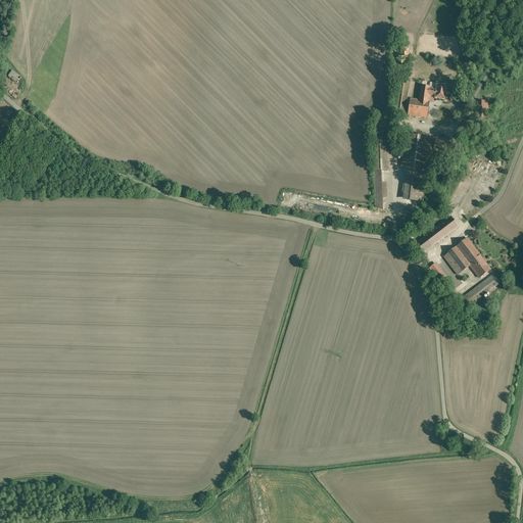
[(7,77),(15,82),(19,76),(11,70),(7,77)]
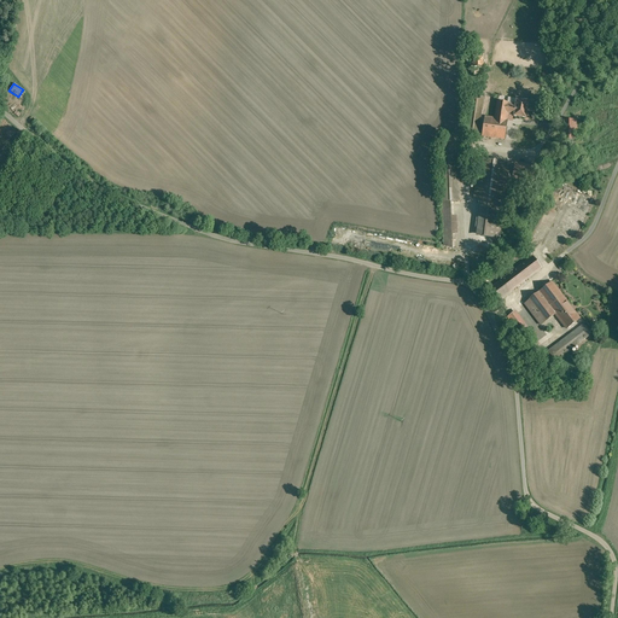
[(484,97),(472,95),(466,134),(478,135),(484,97)]
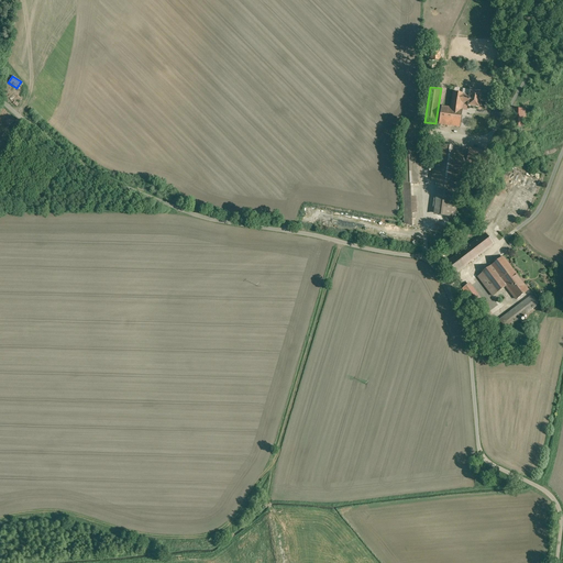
[(470,96),(463,95),(463,94),(453,92),(451,108),(461,109),(462,103),(468,105),(468,106),(478,107),(481,92),(471,91),(470,96)]
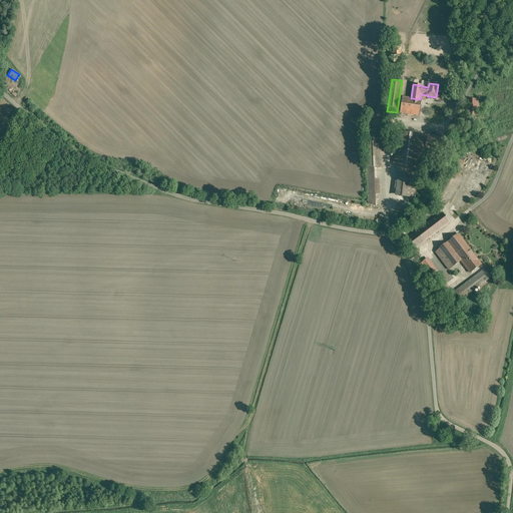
[(411,98),(402,97),(400,113),(419,115),(421,99),(420,99),(411,98)]
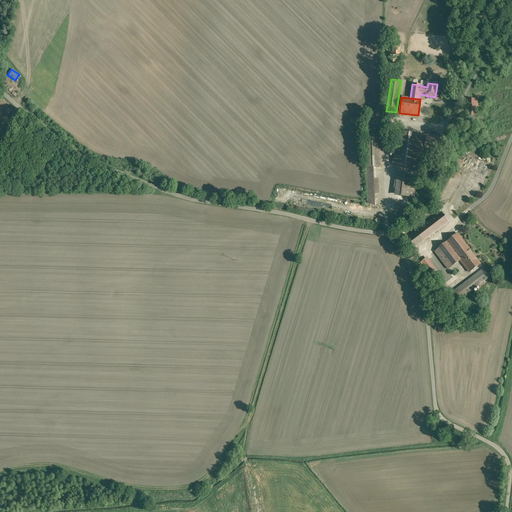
[(478,99),(467,99),(467,116),(478,116),(478,99)]
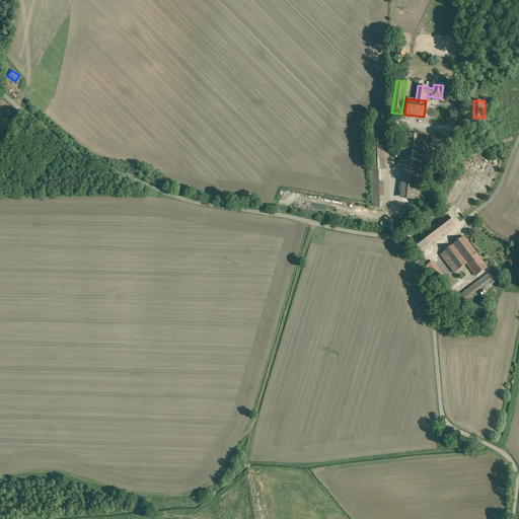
[(384,131),(369,132),(371,169),(378,169),(386,169),(384,131)]
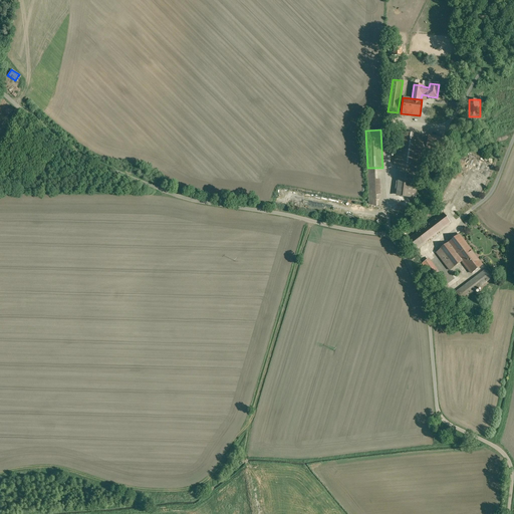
[(424,135),(399,132),(395,166),(400,166),(420,169),(422,148),(424,135)]
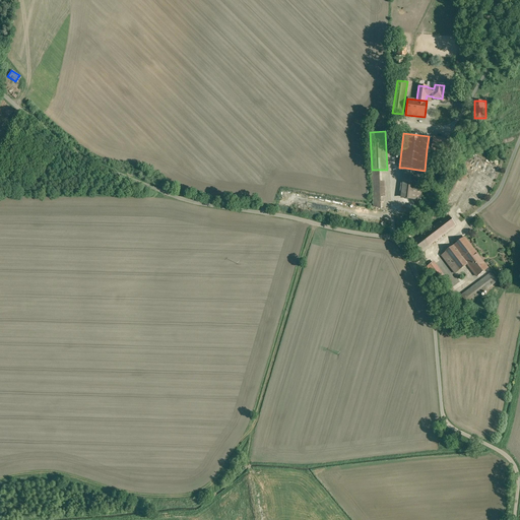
[(453,140),(433,137),(431,149),(452,152),(453,140)]
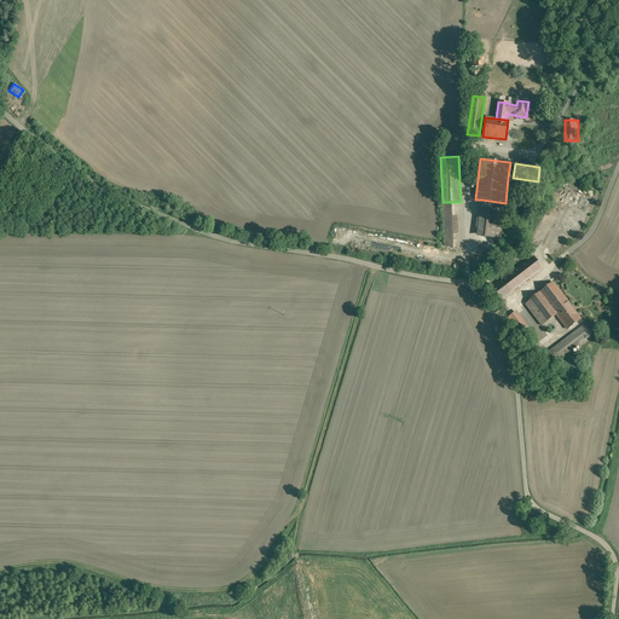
[(505,203),(481,200),(478,236),(495,238),(501,239),(505,203)]
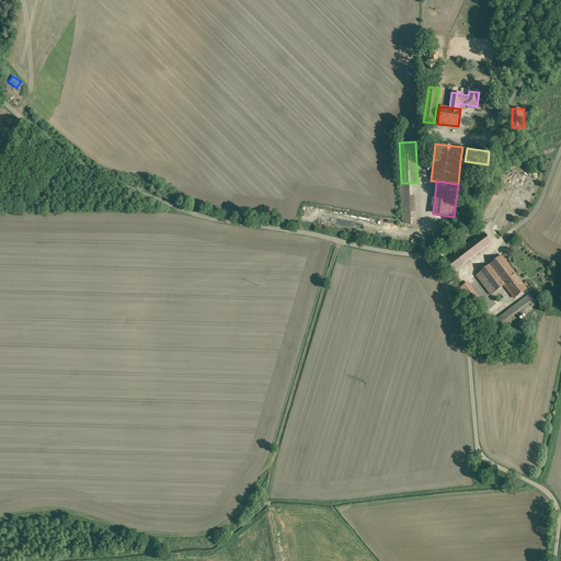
[(409,183),(401,183),(402,222),(411,225),(410,213),(415,212),(414,196),(410,196),(409,183)]
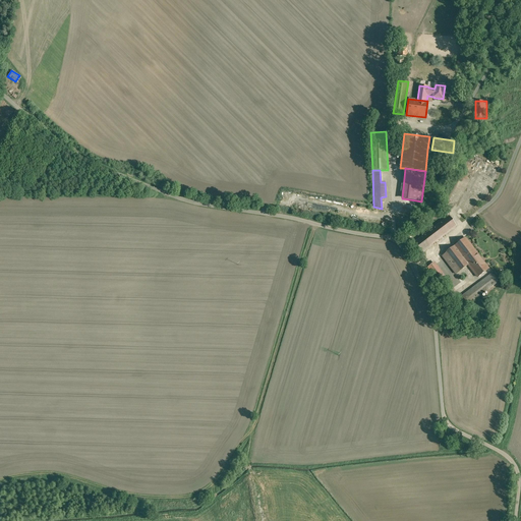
[(449,217),(413,243),(420,253),(456,226),(449,217)]
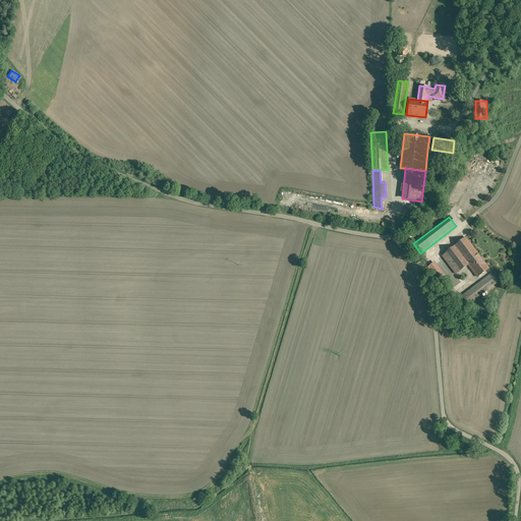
[(476,252),(465,238),(445,253),(445,254),(443,255),(456,274),(462,270),(468,265),(466,262),(476,252)]
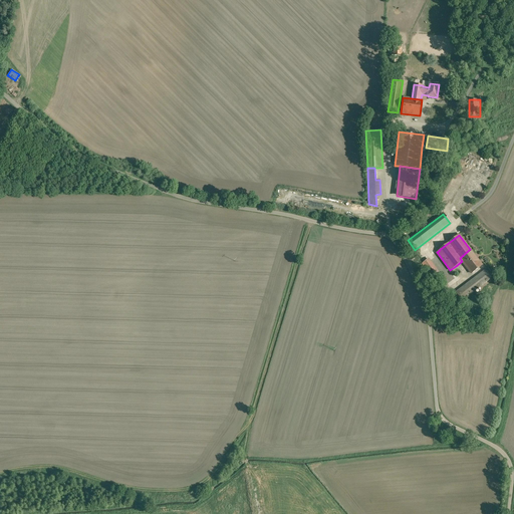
[(470,249),(460,258),(462,261),(472,273),(482,265),(470,249)]
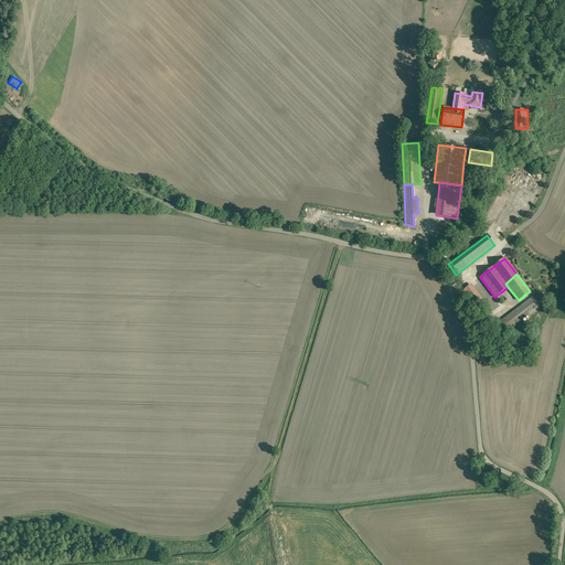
[(493,316),(470,285),(464,289),(487,320),(493,316)]
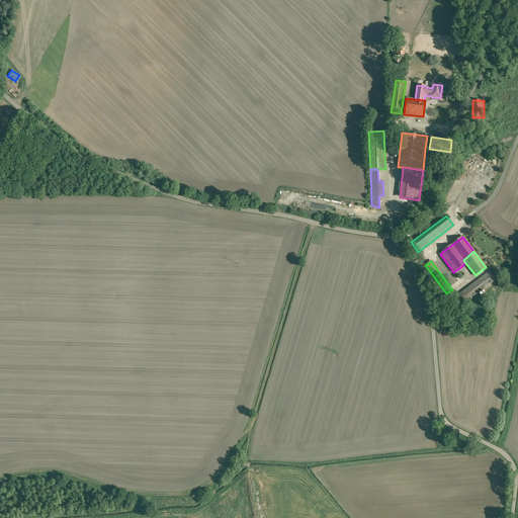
[(459,268),(453,272),(459,279),(465,275),(459,268)]
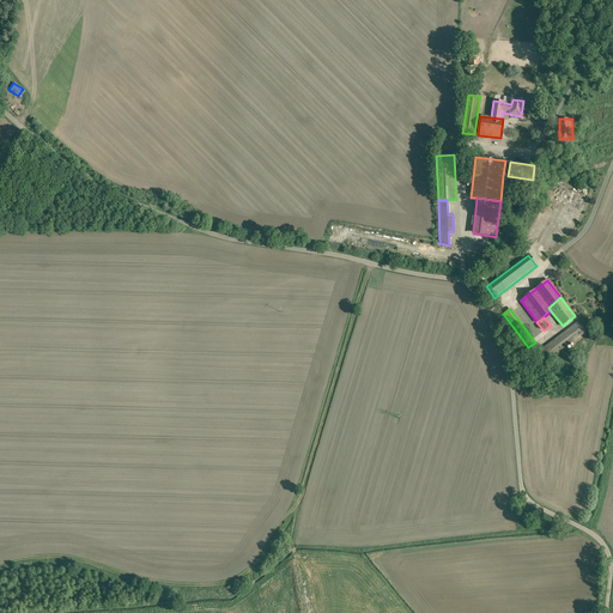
[(556,340),(541,351),(547,360),(587,331),(580,322),(556,340)]
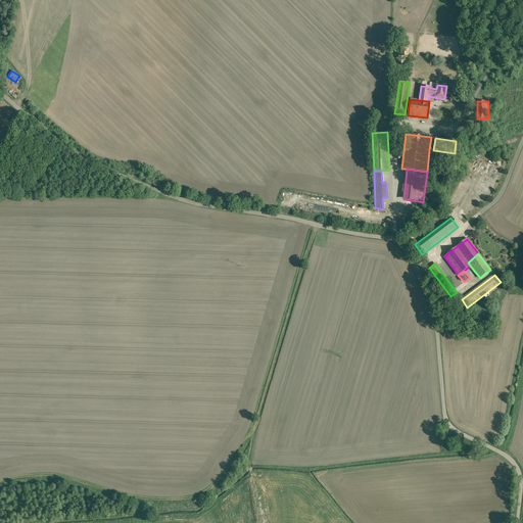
All buildings are outlined.
